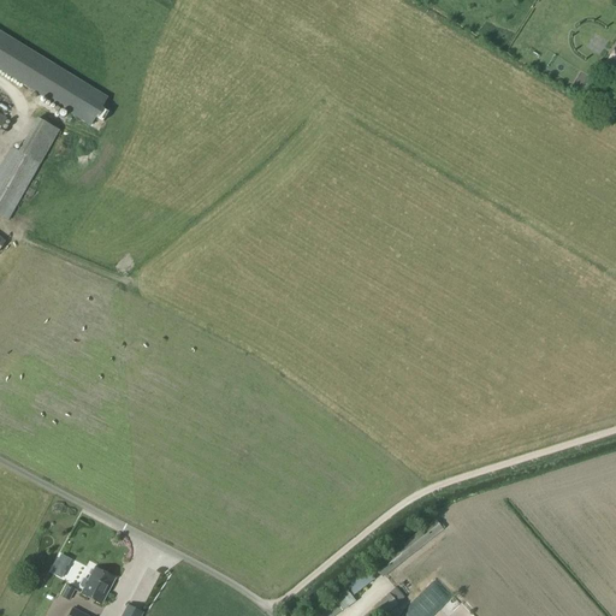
[(110,99),(0,31),(0,71),(92,128),(110,99)]
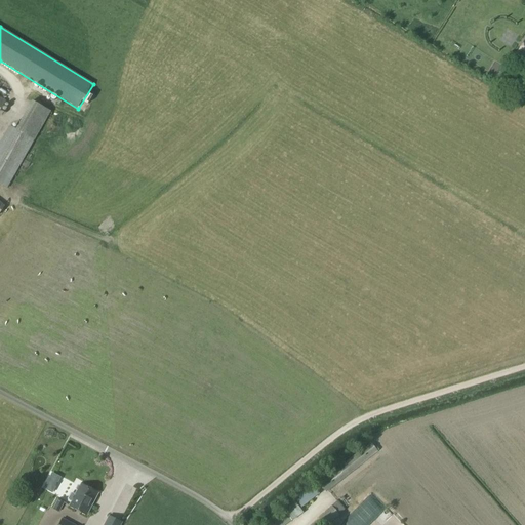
[(10,127),(0,145),(0,185),(7,189),(50,112),(33,102),(16,131),(10,127)]
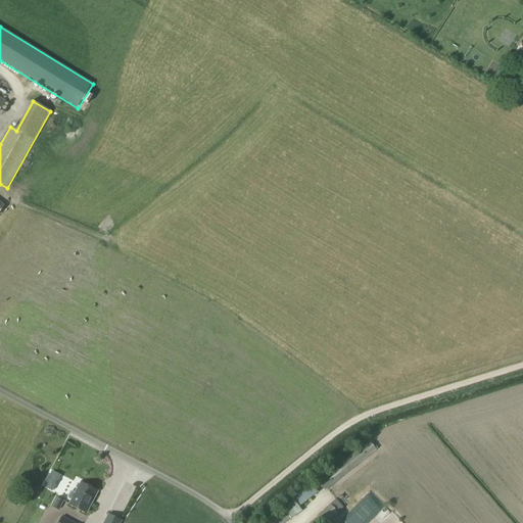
[(72,491),(68,497),(68,500),(72,501),(69,505),(87,514),(98,492),(81,483),(76,492),(74,491),(72,491)]
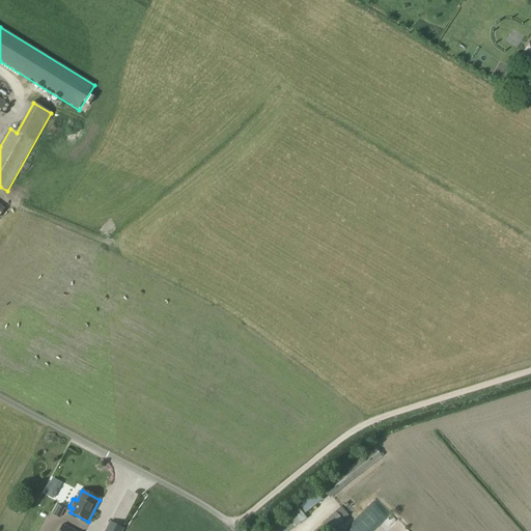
[(315,491),(298,504),(306,513),(323,501),(315,491)]
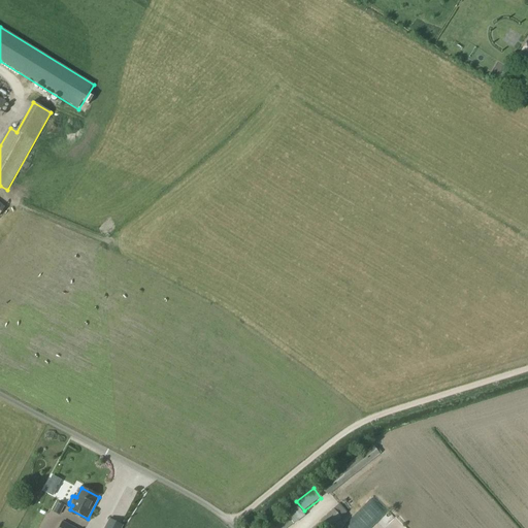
[(58,503),(54,513),(60,515),(64,506),(58,503)]
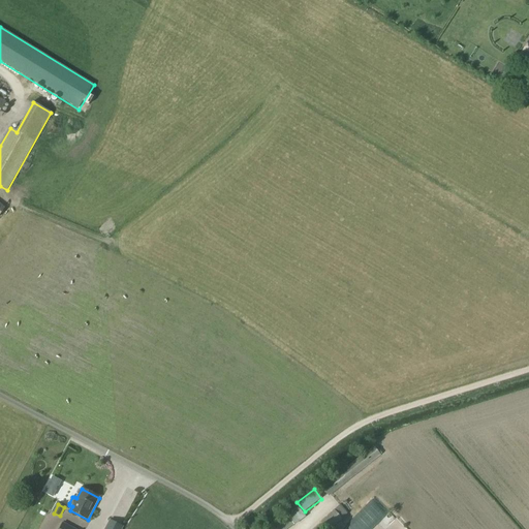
[(297,506),(291,510),(300,521),(305,517),(297,506)]
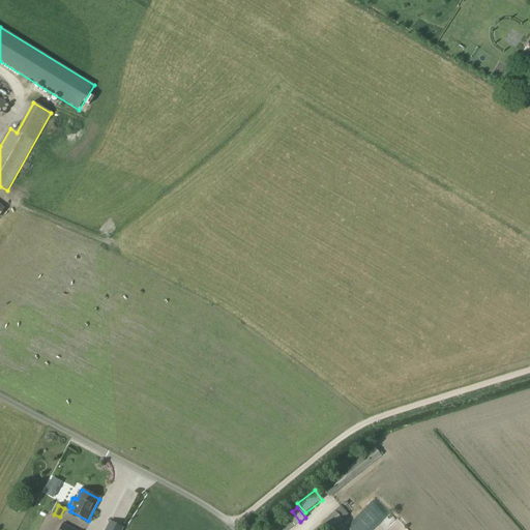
[(0,525),(4,528),(10,519),(6,517),(0,525)]
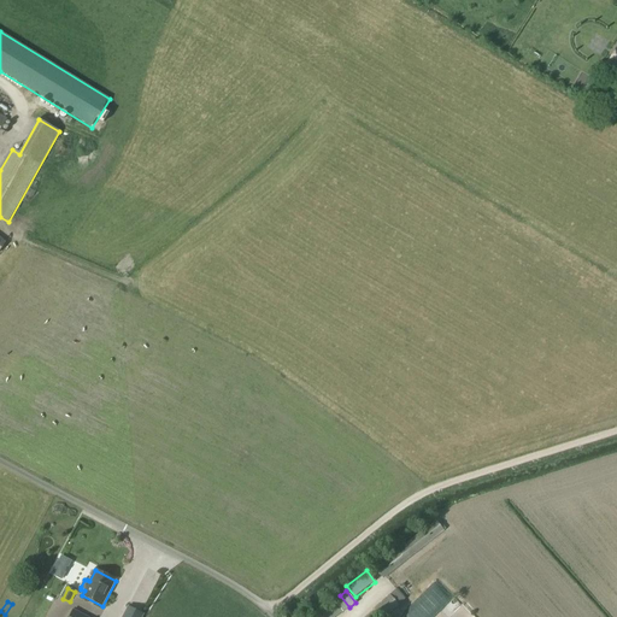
[(331,616),(341,611),(334,601),(317,615),(319,616),(331,616)]
